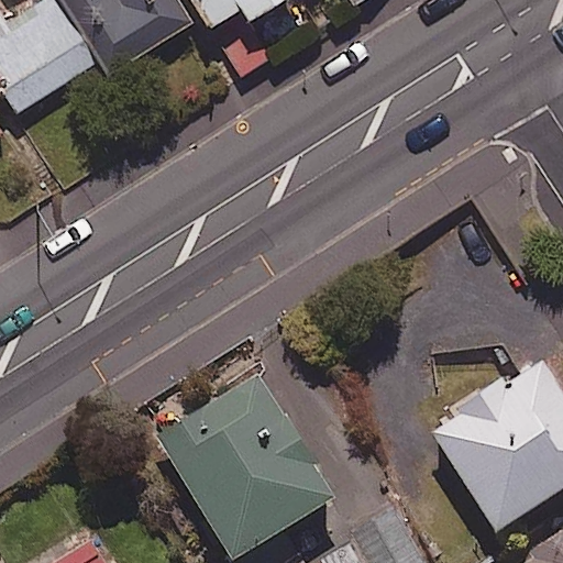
[(99,62),(59,0),(37,0),(4,22),(0,15),(0,79),(21,111),(99,62)]
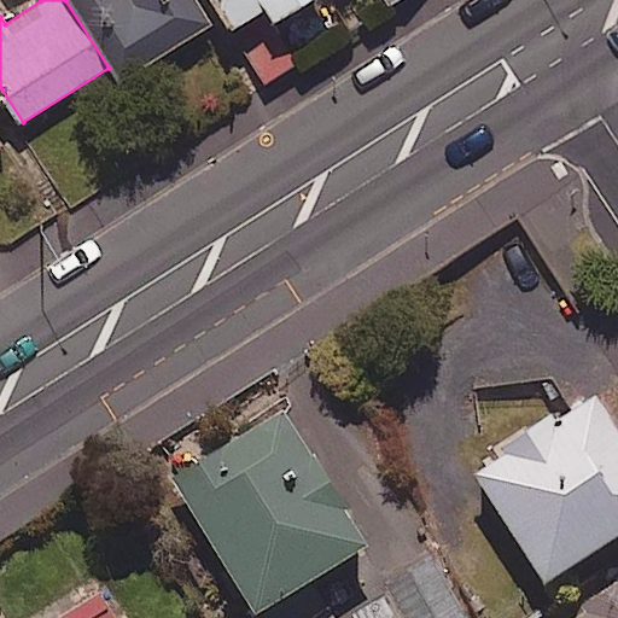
[(71,0),(121,79),(210,24),(194,0),(71,0)]
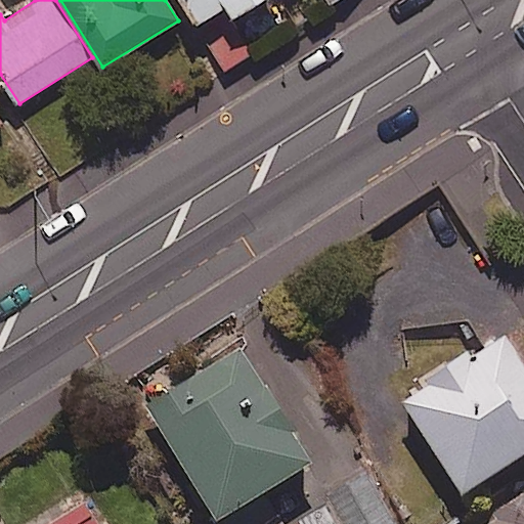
[(179,0),(200,35),(258,0),(179,0)]
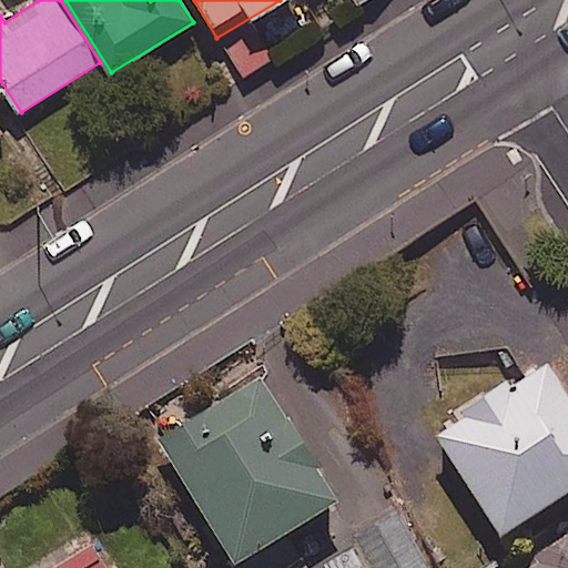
[(509,386),(506,381),(457,412),(460,417),(434,434),(497,534),(567,488),(567,398),(546,364),(509,386)]
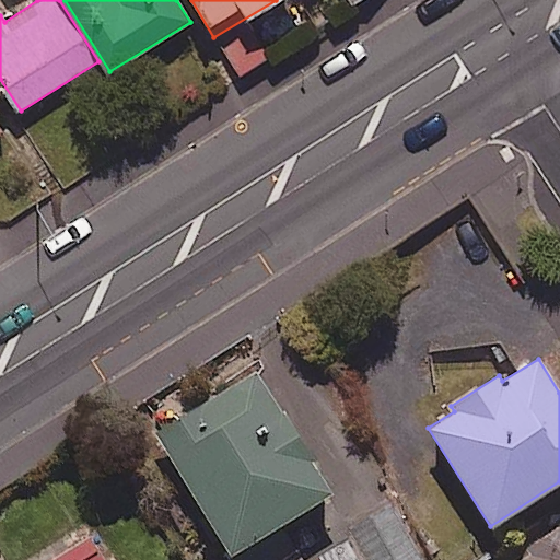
[(330,493),(259,376),(234,392),(230,384),(153,432),(229,556),(330,493)]
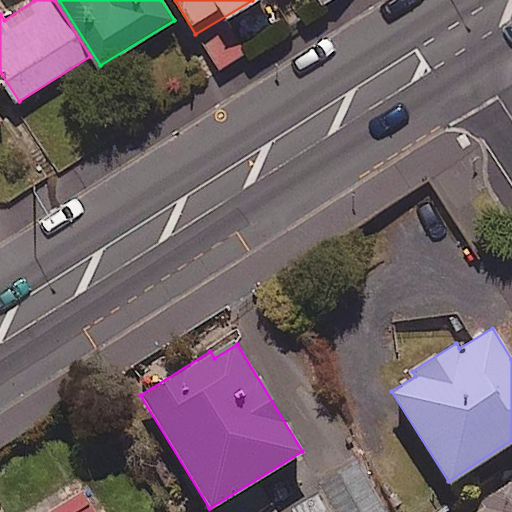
[(386,511),(356,463),(288,506),(292,511),(386,511)]
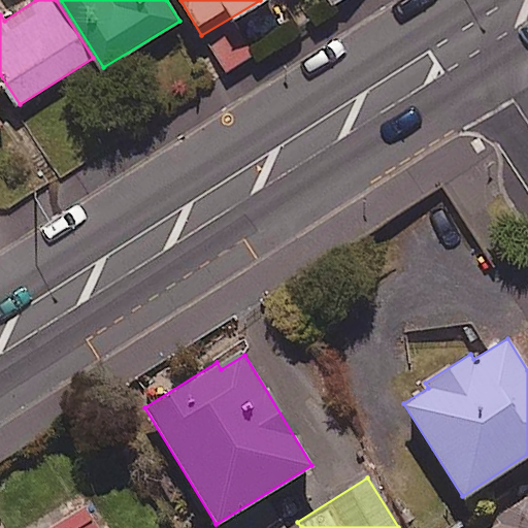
[(33,527),(98,527),(81,499),(33,527)]
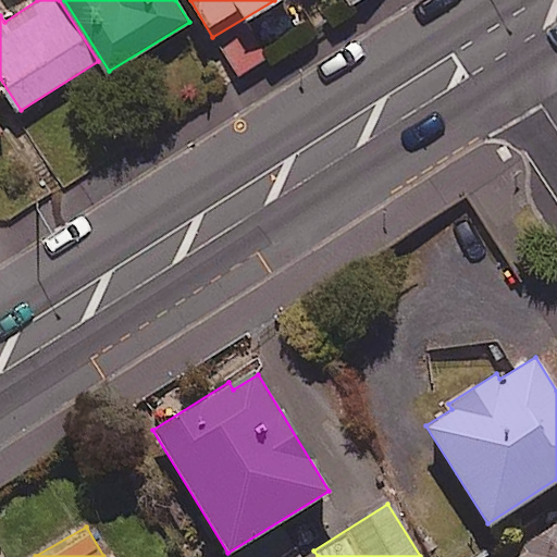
[(556,556),(556,527),(508,556),(556,556)]
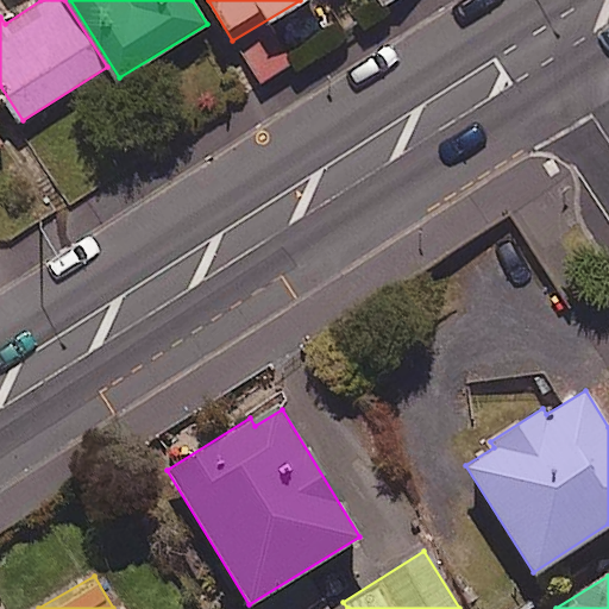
All buildings are outlined.
